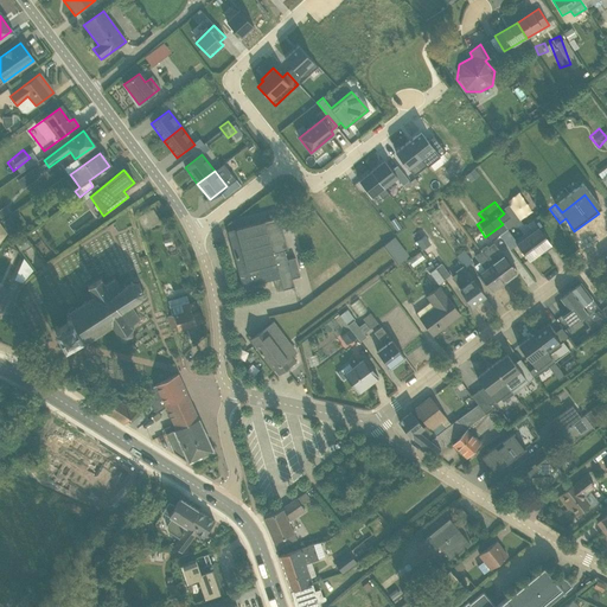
[(161,224),(153,209),(136,217),(144,234),(161,224)]
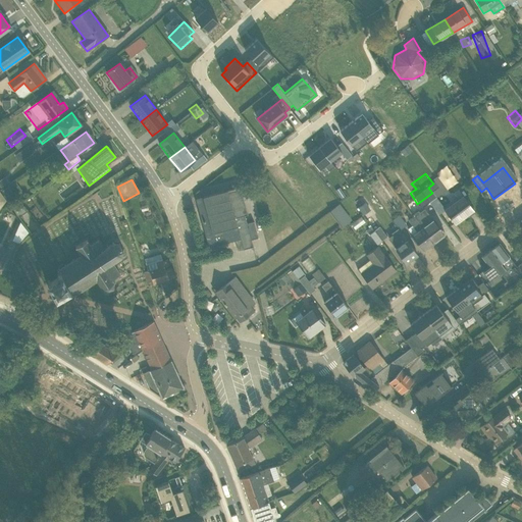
[(216,194),(211,196),(195,200),(197,209),(207,250),(239,242),(242,252),(251,249),(249,241),(256,240),(252,224),(245,226),(243,219),(248,218),(240,189),(225,192),(216,194)]
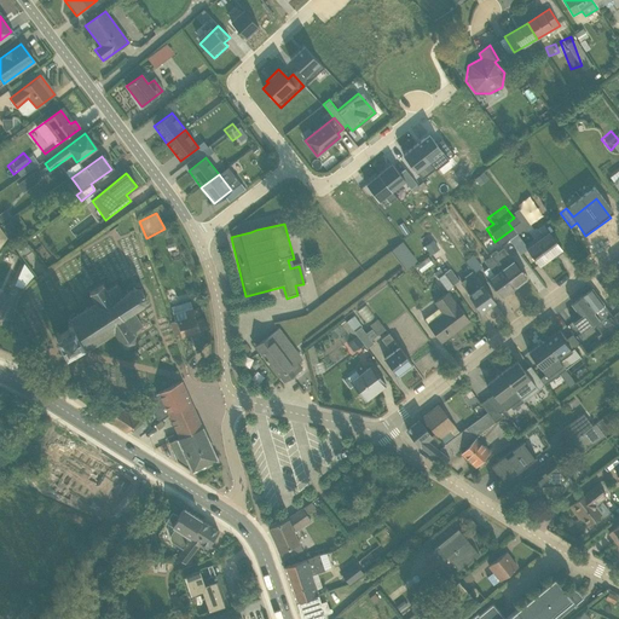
[(526,247),(539,265),(560,250),(542,226),(530,235),(534,241),(526,247)]
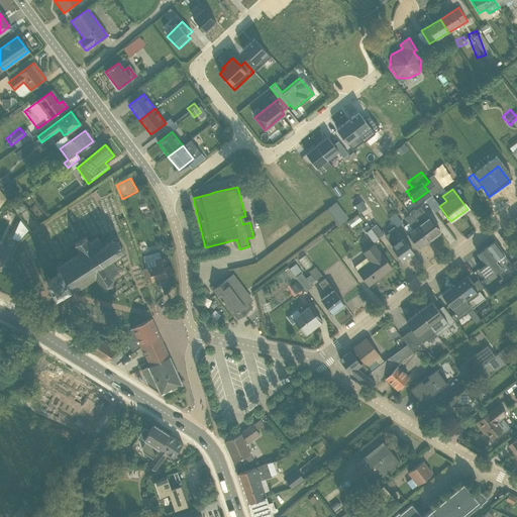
[(352,208),(358,206),(355,198),(349,200),(352,208)]
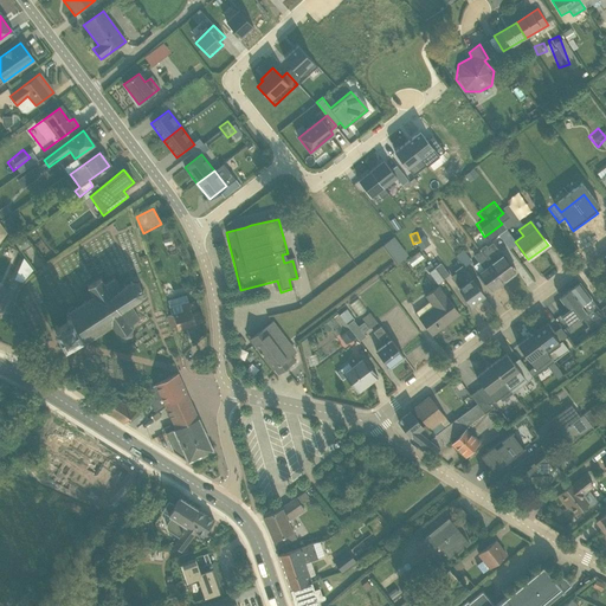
[(393,240),(382,249),(394,264),(405,257),(393,240)]
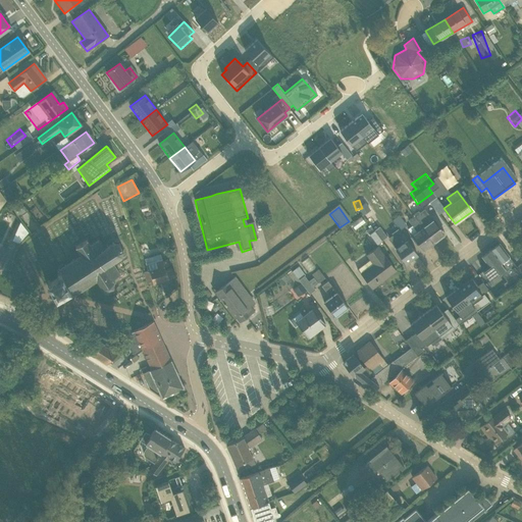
[(424,210),(414,217),(434,244),(445,236),(424,210)]
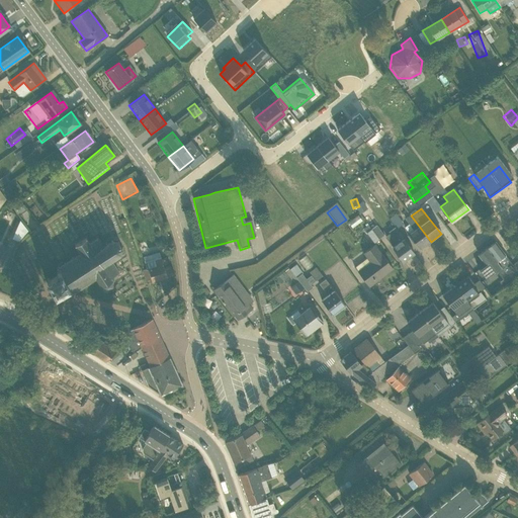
[(407,235),(419,251),(431,242),(411,216),(406,221),(413,230),(407,235)]
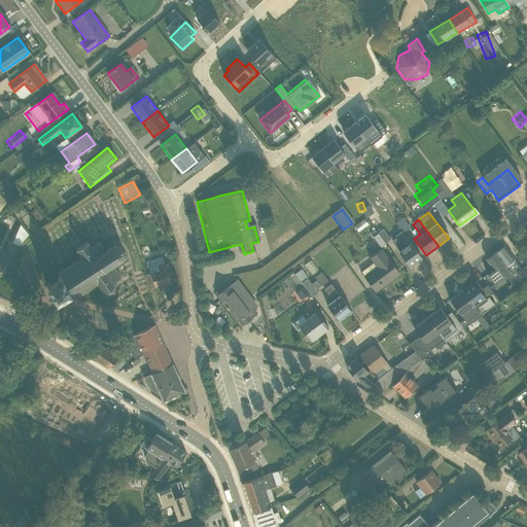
[(375,243),(381,239),(373,229),(366,234),(375,243)]
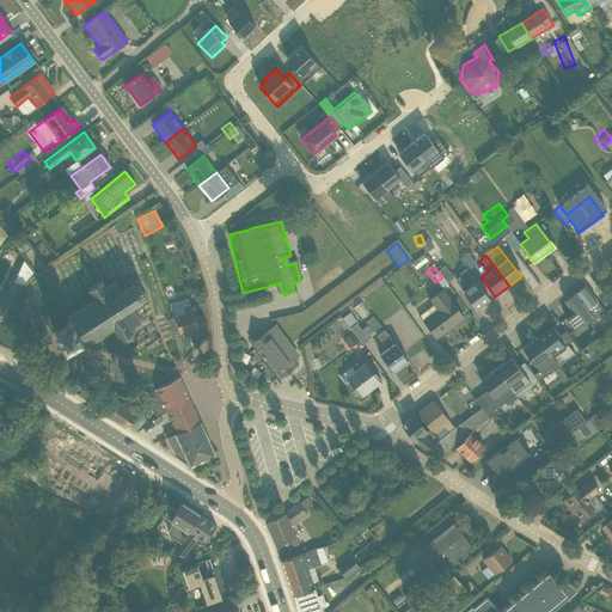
[(0,308),(2,310),(12,287),(0,281),(0,308)]
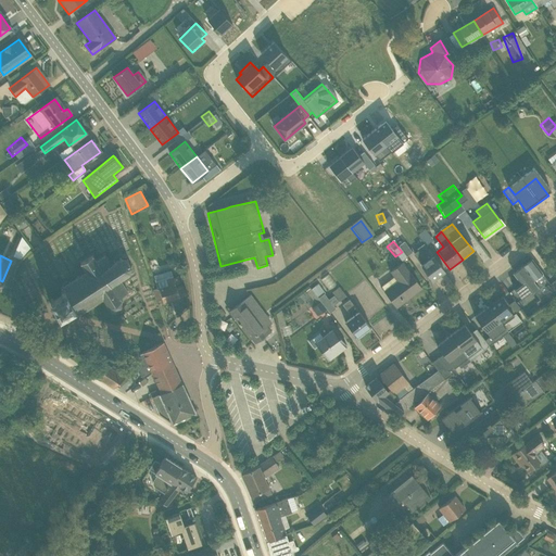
[(80,264),(86,273),(62,288),(64,291),(62,291),(61,292),(61,293),(60,294),(50,300),(51,302),(49,303),(50,305),(52,304),(58,315),(57,316),(58,318),(60,317),(61,319),(65,316),(68,320),(102,299),(109,310),(115,312),(121,307),(122,301),(119,298),(128,292),(121,280),(129,274),(131,266),(127,260),(119,258),(111,265),(105,256),(97,262),(92,255),(80,264)]
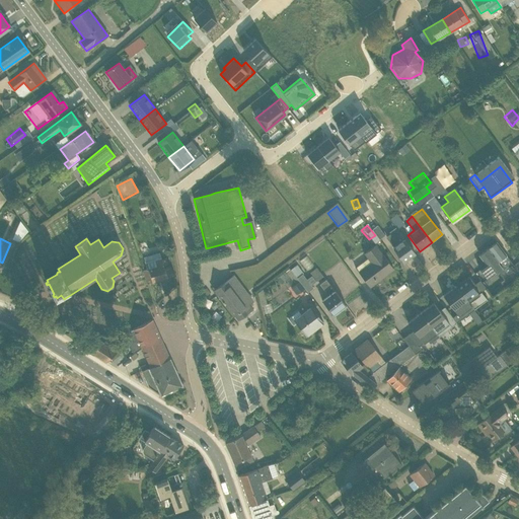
[(403,262),(414,253),(402,240),(392,248),(403,262)]
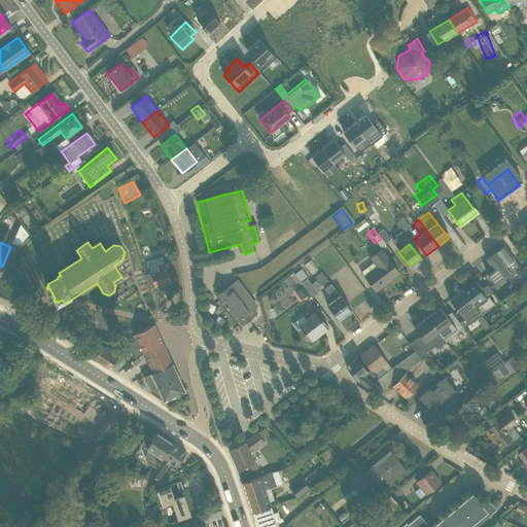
[(526,265),(522,270),(503,246),(495,251),(520,284),(526,279),(526,265)]
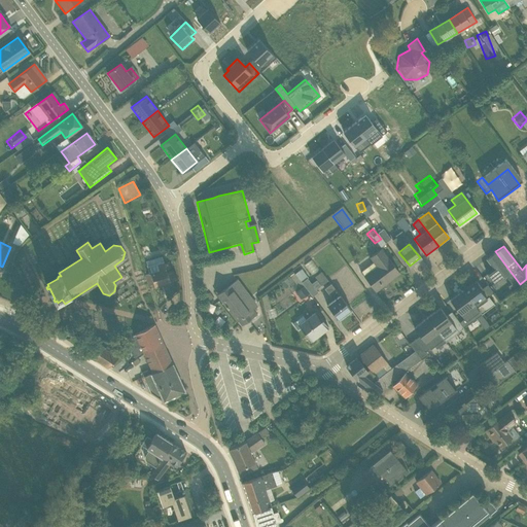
[(362,278),(374,294),(398,277),(381,251),(369,260),(375,269),(362,278)]
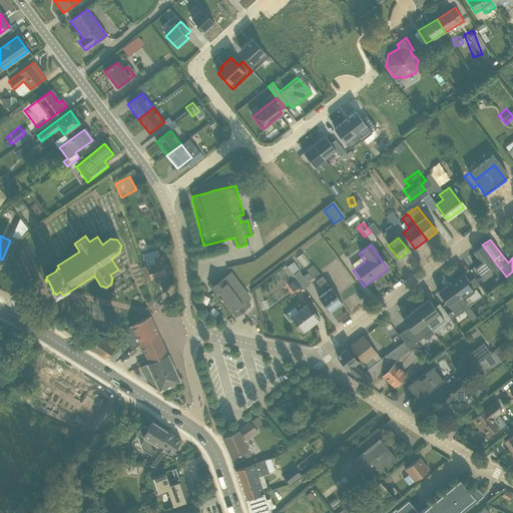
[(506,277),(482,244),(472,252),(483,267),(488,263),(496,274),(490,279),(495,285),(506,277)]
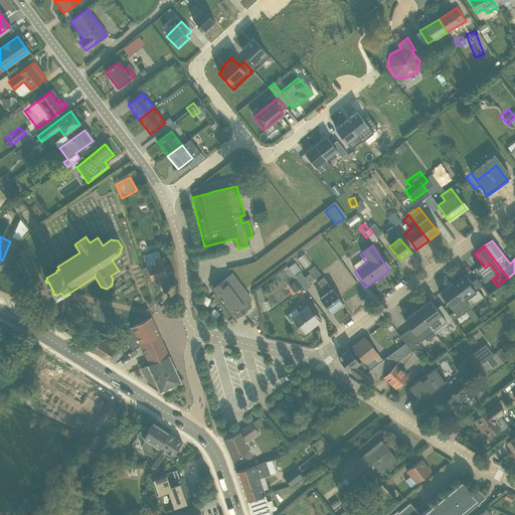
[(145,282),(173,274),(170,265),(163,267),(162,263),(166,262),(164,256),(160,258),(158,250),(142,255),(146,268),(144,269),(143,265),(141,266),(142,269),(141,269),(145,282)]
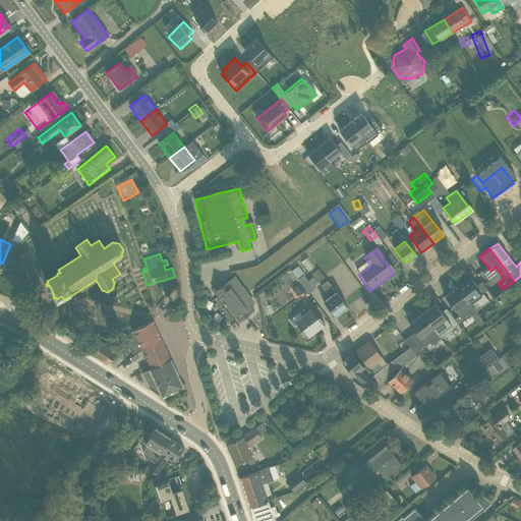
[(315,270),(308,261),(300,267),(307,276),(315,270)]
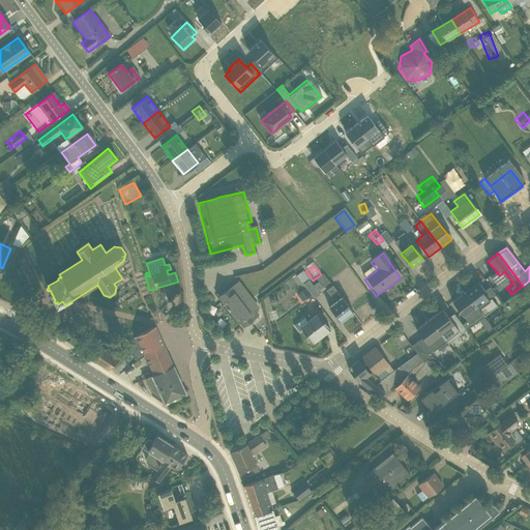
[(291,272),(296,281),(303,275),(298,267),(291,272)]
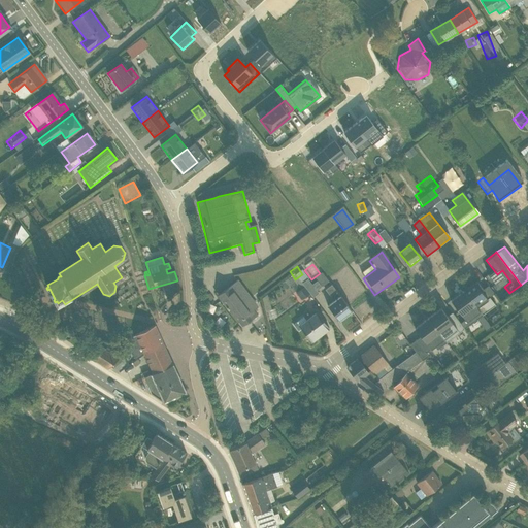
[(318,296),(303,276),(297,281),(311,300),(318,296)]
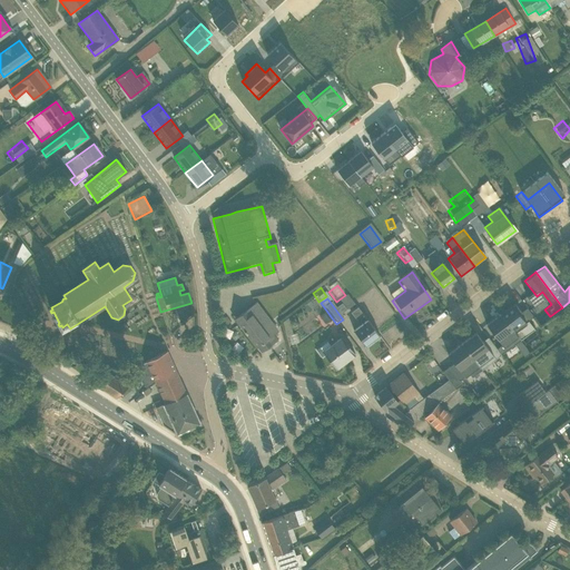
[(353,307),(346,298),(337,305),(344,314),(353,307)]
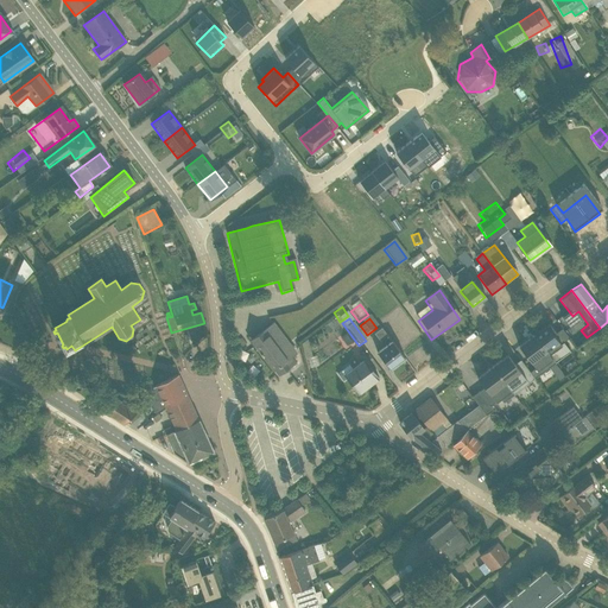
[(278,321),(251,340),(278,377),(305,358),(278,321)]
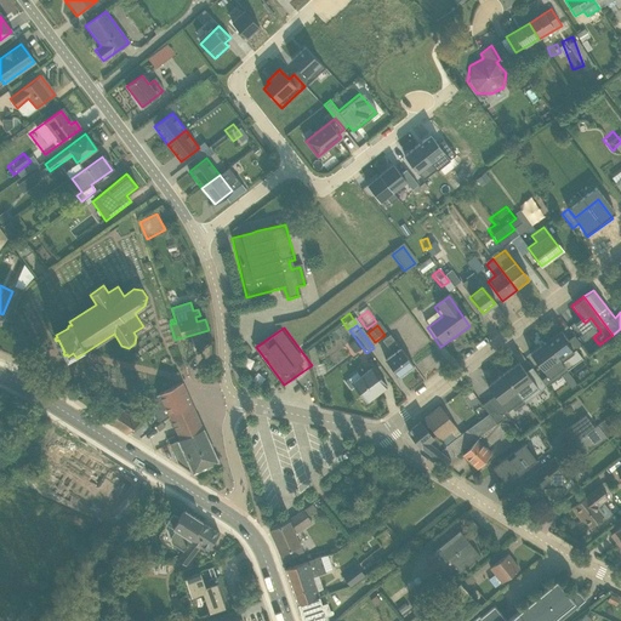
[(567,341),(559,331),(545,342),(567,371),(581,360),(574,351),(580,345),(574,336),(567,341)]
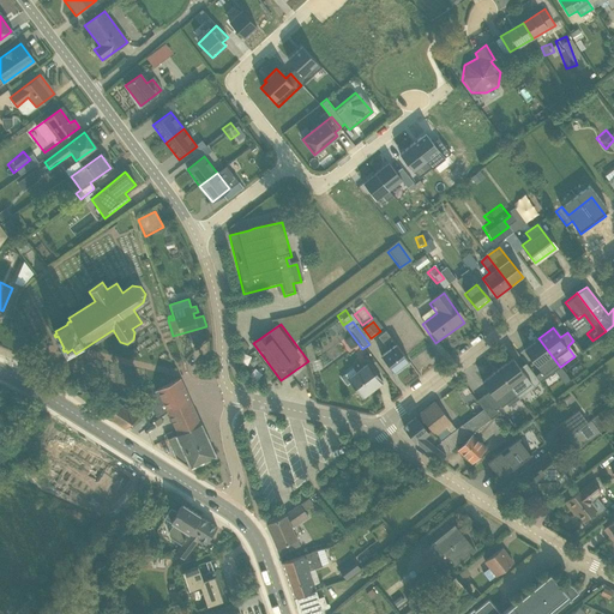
[(408,362),(386,335),(380,339),(387,350),(380,355),(393,373),(408,362)]
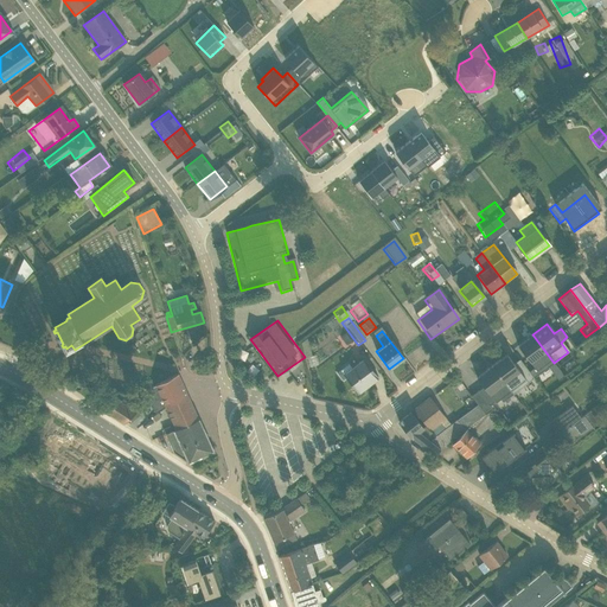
[(554,363),(532,334),(513,349),(521,359),(534,377),(554,363)]
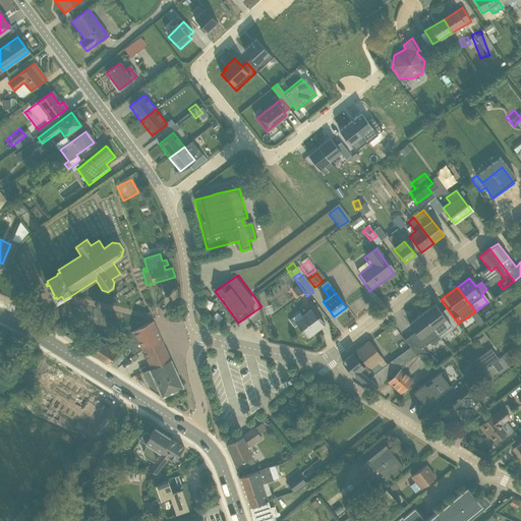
[(299,296),(294,289),(291,292),(295,298),(299,296)]
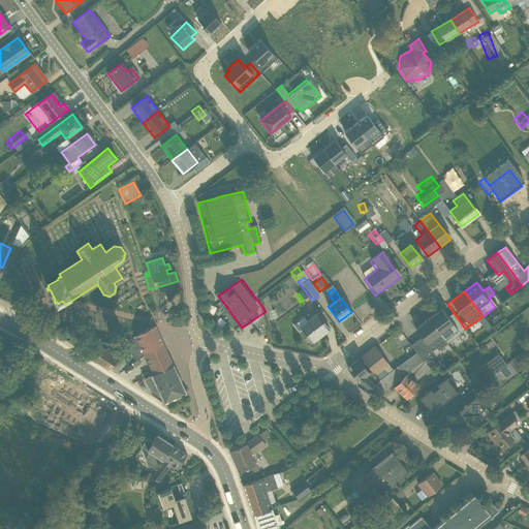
[(465,329),(454,313),(446,318),(440,310),(431,317),(448,341),(465,329)]
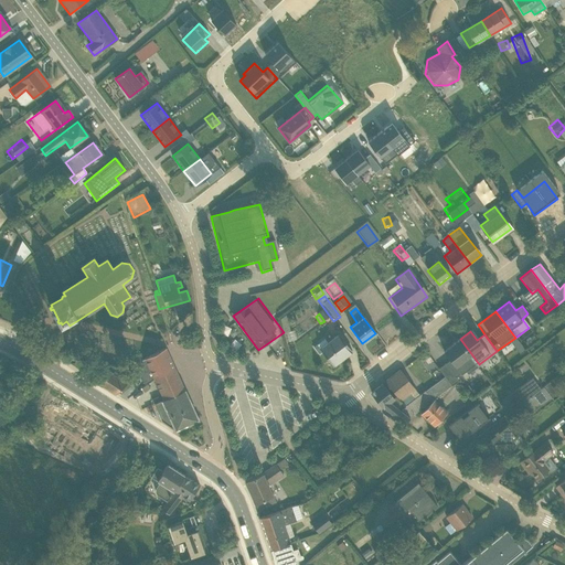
[(317,352),(330,370),(351,354),(338,337),(317,352)]
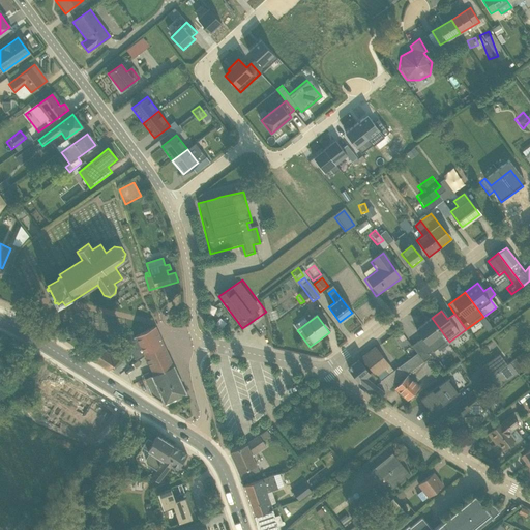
[(449,342),(432,318),(415,330),(422,340),(413,346),(423,360),(449,342)]
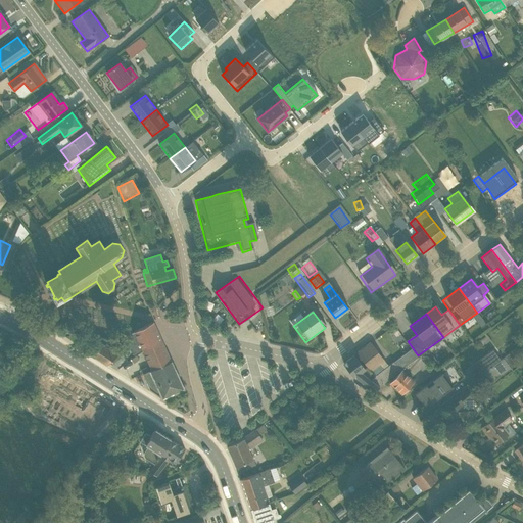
[(134,344),(157,332),(153,322),(123,338),(109,339),(112,342),(108,346),(116,354),(127,346),(126,343),(132,340),(134,344)]
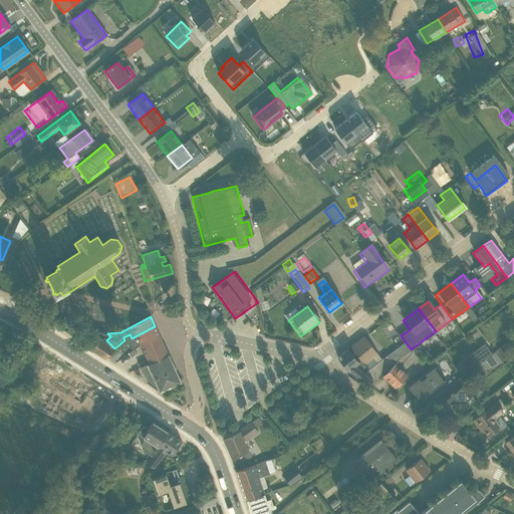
[(65,326),(62,329),(78,339),(85,330),(65,326)]
